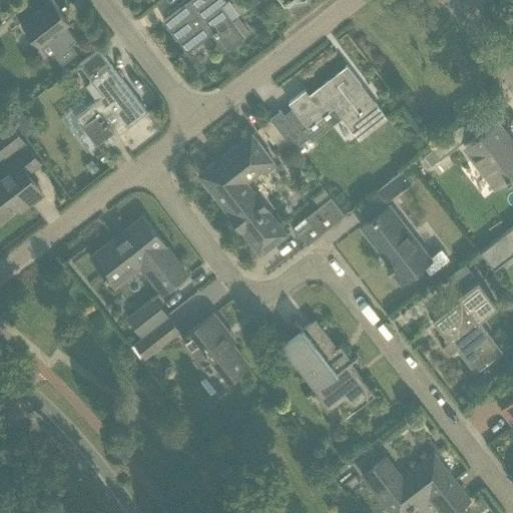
[(44,0),(29,0),(10,15),(16,23),(19,20),(39,45),(47,39),(57,52),(53,54),(61,64),(76,52),(70,44),(76,40),(65,25),(69,22),(65,16),(69,12),(64,5),(59,9),(52,0),(46,0),(45,1),(44,0)]
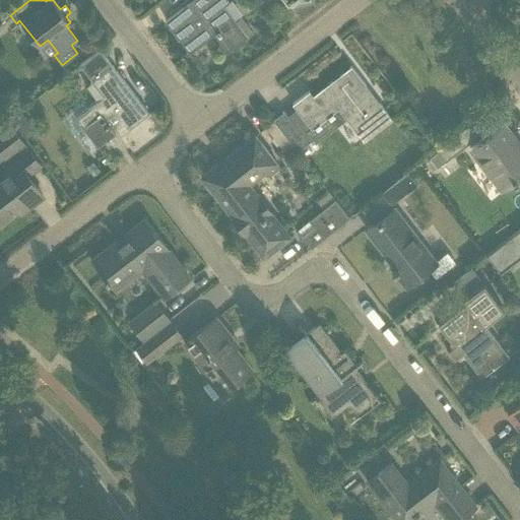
[(230,1),(229,0),(194,0),(167,21),(190,53),(213,35),(228,53),(252,35),(239,17),(235,20),(223,6),(230,1)]
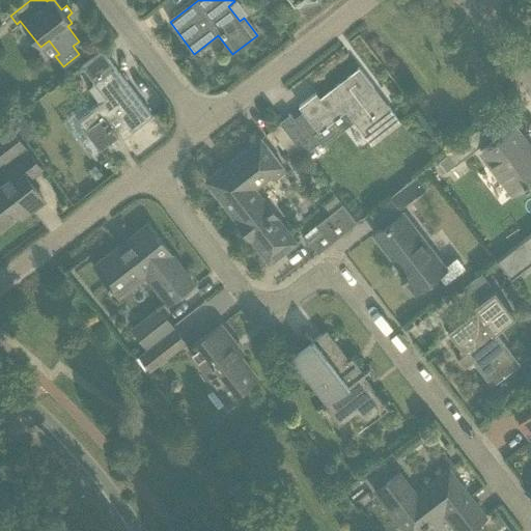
[(106,98),(77,119),(100,148),(110,141),(115,148),(123,142),(121,139),(151,115),(151,114),(150,115),(102,50),(81,65),(106,98)]
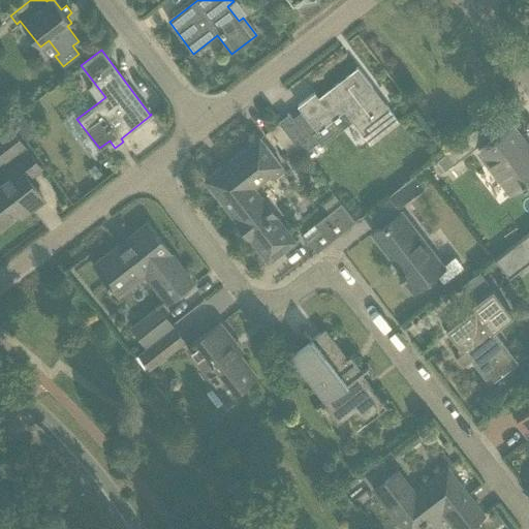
[(344,109),(370,143),(398,121),(386,105),(383,109),(369,90),(372,87),(358,68),(318,97),(315,94),(299,106),(316,130),(344,109)]
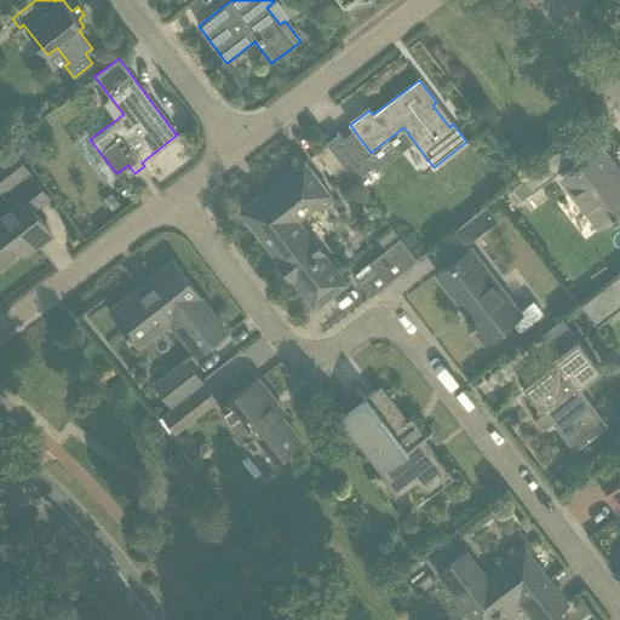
[(367,155),(360,160),(339,133),(326,143),(355,181),(374,165),(367,155)]
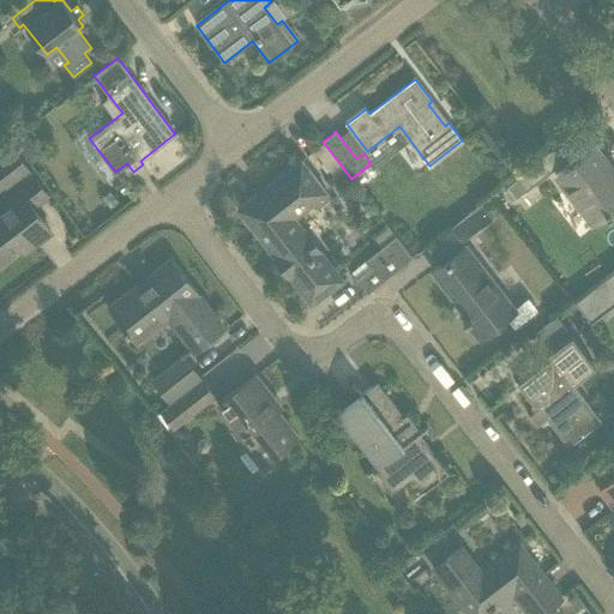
[(2,200),(6,205),(0,210),(0,262),(23,245),(20,242),(25,239),(28,241),(32,238),(35,242),(50,230),(32,208),(48,196),(11,148),(0,156),(0,190),(6,197),(2,200)]
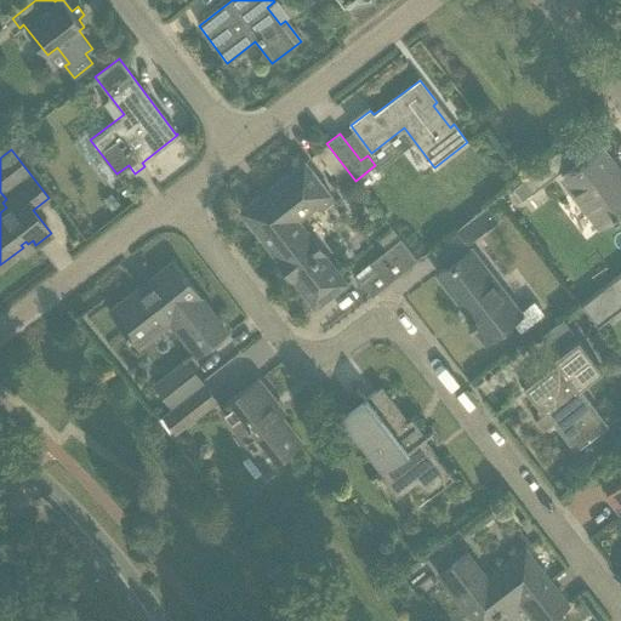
[(575,170),(563,180),(600,227),(620,210),(620,175),(605,154),(600,149),(588,159),(575,170)]
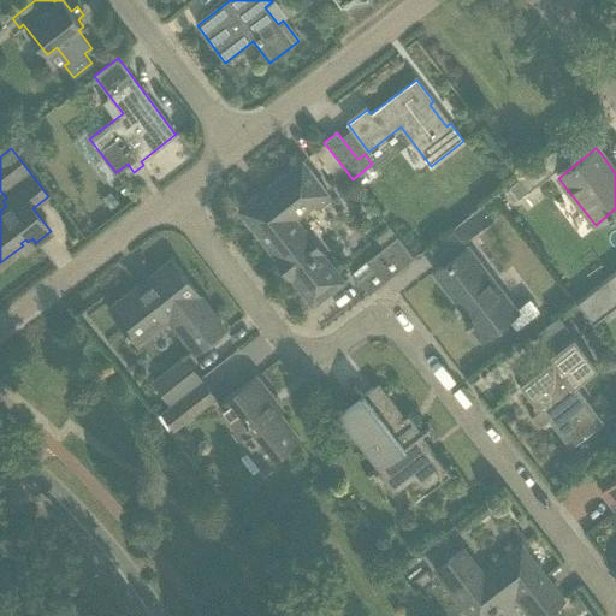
[(515,178),(516,181),(508,187),(517,199),(566,163),(555,149),(515,178)]
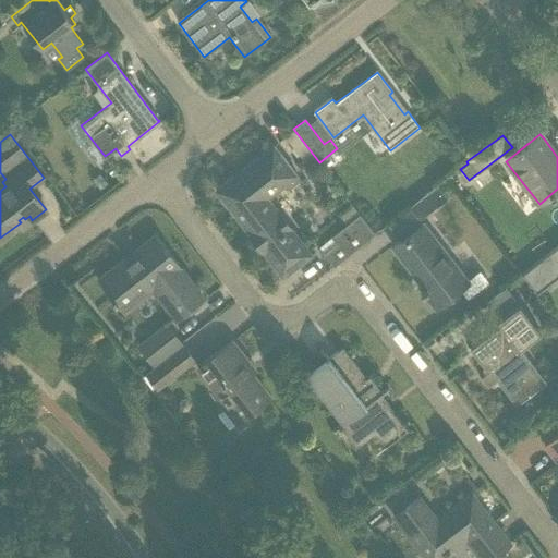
[(232,178),(216,190),(232,211),(231,213),(247,233),(249,233),(282,277),(312,254),(293,229),(286,235),(270,216),(277,211),(267,198),(279,190),(279,191),(286,185),(287,187),(290,187),(298,182),(299,178),(298,176),(274,144),(263,153),(262,153),(254,159),(242,169),(232,178)]
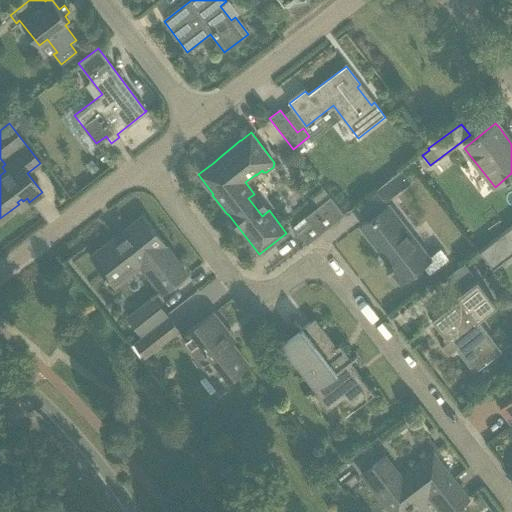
[(401,169),(376,189),(385,201),(411,181),(401,169)]
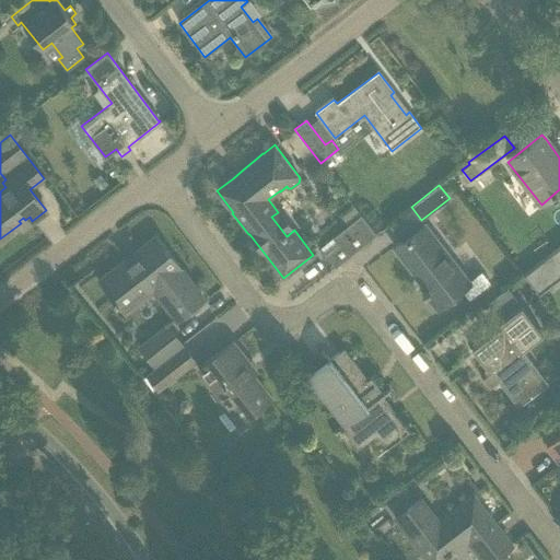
[(336,265),(376,234),(362,216),(335,237),(339,244),(327,254),(336,265)]
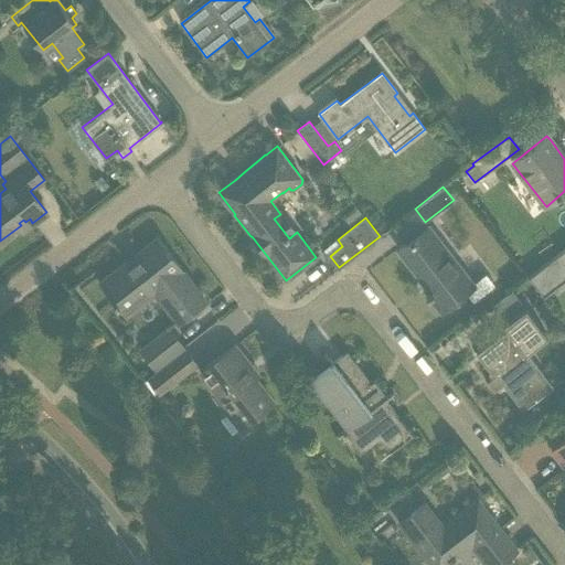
[(472,284),(428,226),(398,249),(430,291),(425,295),(427,298),(429,296),(441,311),(466,292),(473,304),(496,286),(486,274),(472,284)]
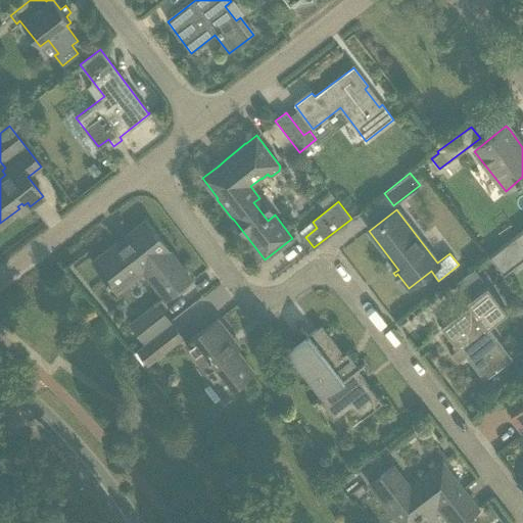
[(143,270),(165,298),(190,279),(145,221),(128,234),(131,239),(102,260),(99,256),(93,262),(116,291),(143,270)]
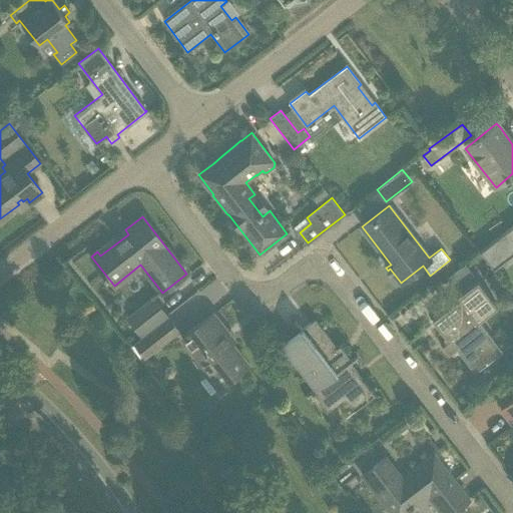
[(506,231),(479,252),(492,270),(512,253),(512,241),(509,236),(510,236),(506,231)]
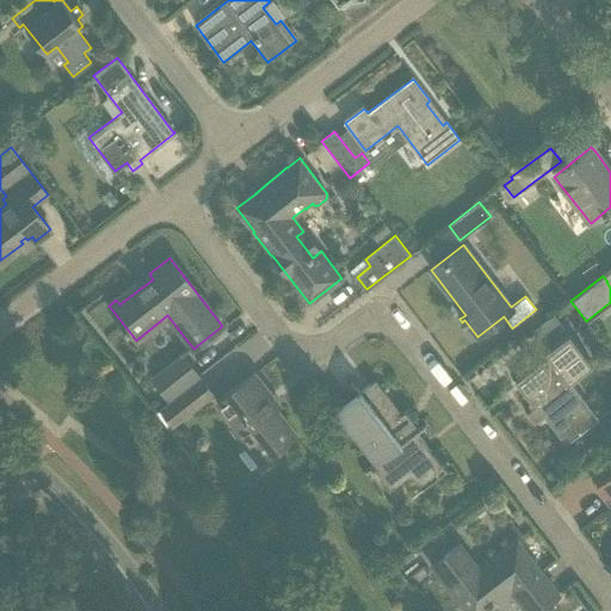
[(554,314),(531,332),(543,346),(565,328),(554,314)]
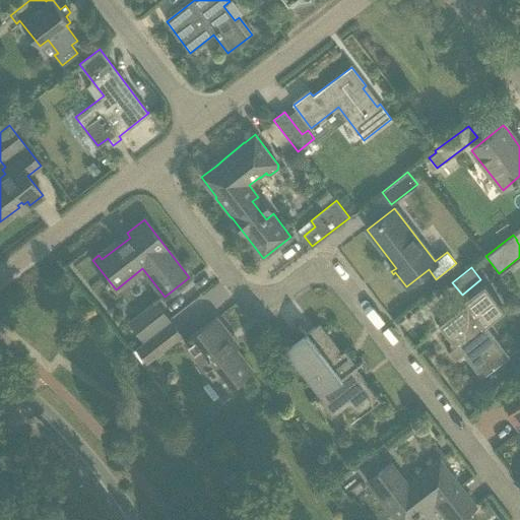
[(502,274),(494,281),(501,291),(510,284),(502,274)]
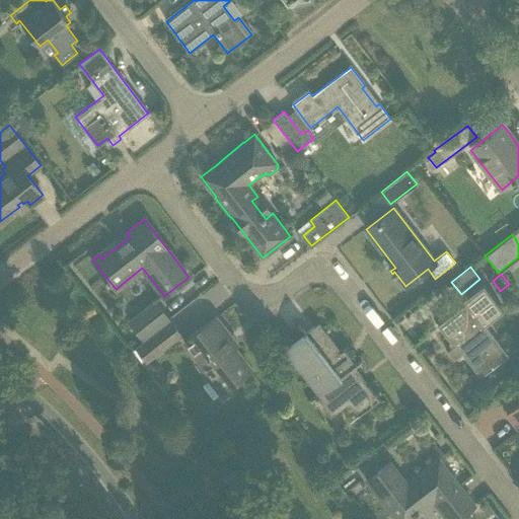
[(464,299),(466,302),(437,324),(453,346),(451,347),(458,355),(461,353),(472,366),(471,367),(479,377),(503,359),(495,348),(500,344),(485,324),(504,309),(484,284),(464,299)]
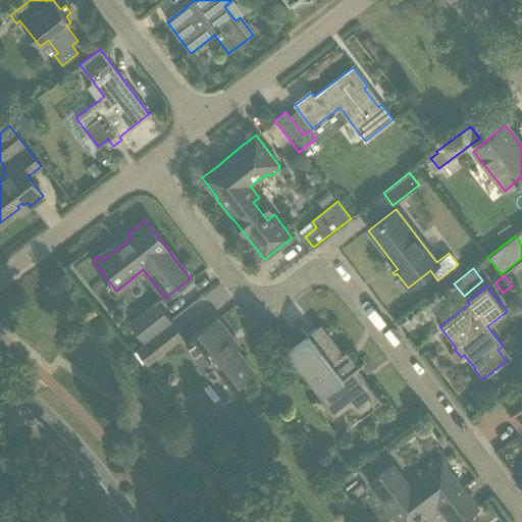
[(131,323),(143,341),(169,320),(156,304),(131,323)]
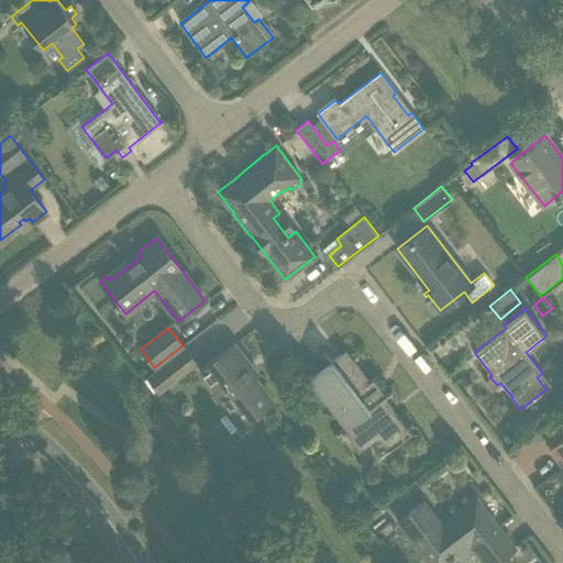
[(200,371),(242,423),(272,400),(242,363),(245,360),(233,344),(200,371)]
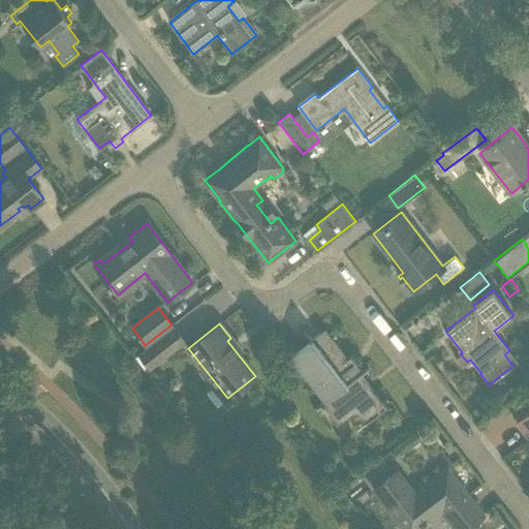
[(139,355),(149,368),(184,341),(175,329),(139,355)]
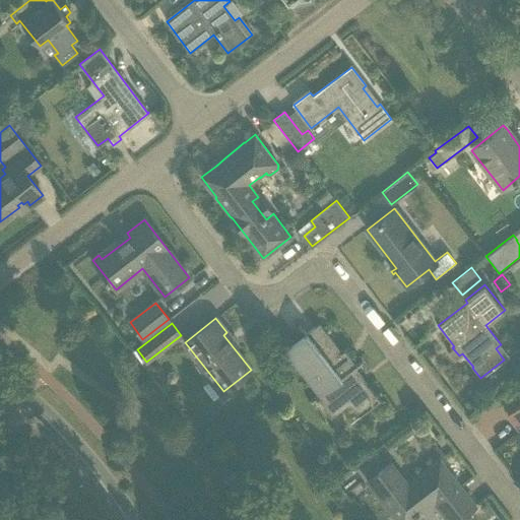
[(348,401),(360,415),(380,400),(354,368),(362,362),(361,361),(352,368),(345,360),(349,356),(344,349),(341,352),(319,324),(307,333),(300,324),(299,325),(306,334),(285,350),(319,394),(316,396),(331,414),(348,401)]
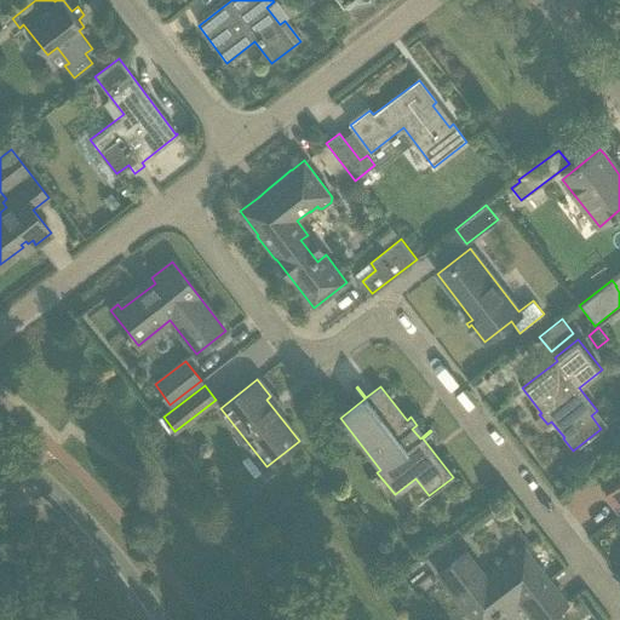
[(619,482),(606,494),(607,497),(612,492),(619,501),(619,507),(618,511),(619,512),(619,511),(619,482)]
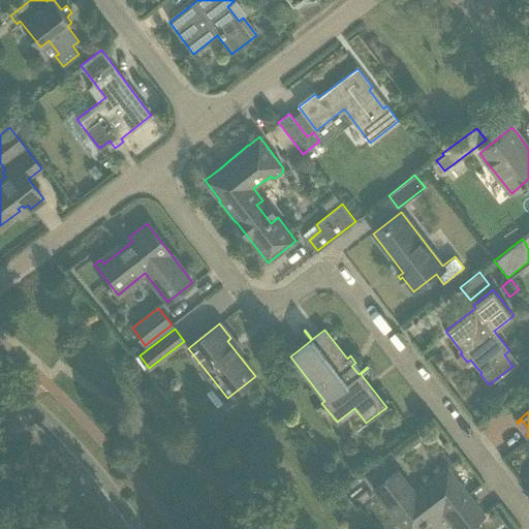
[(374,489),(405,528),(416,528),(442,509),(457,528),(463,528),(483,515),(447,469),(414,494),(397,471),(374,489)]
